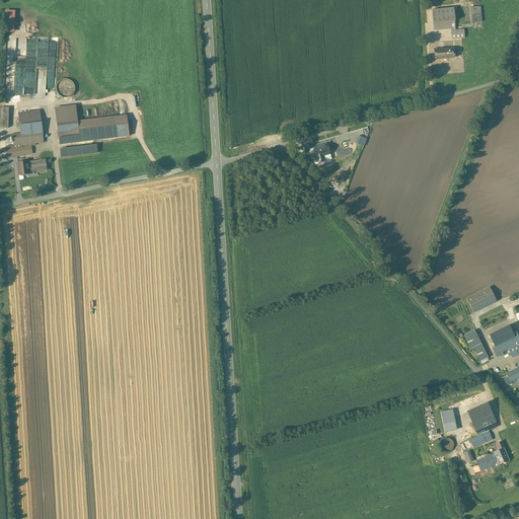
[(452,7),(431,9),(433,29),(454,28),(452,7)]
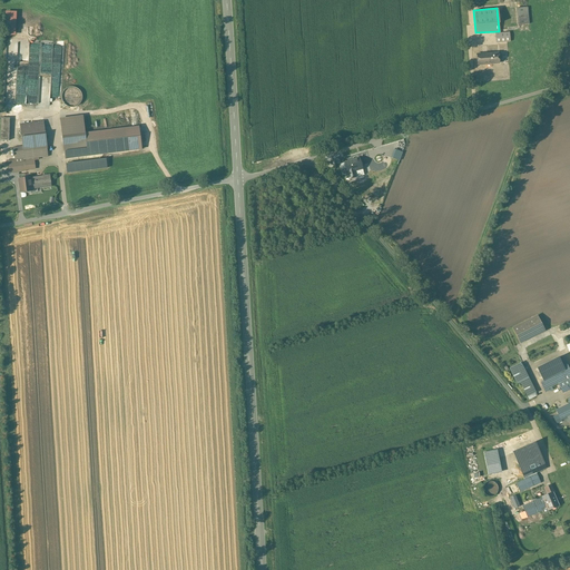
[(527,8),(514,9),(517,25),(529,23),(527,8)]
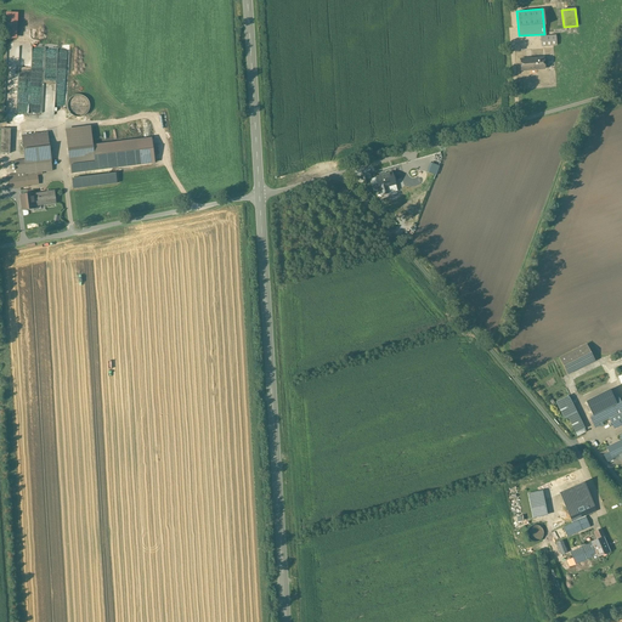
[(16,39),(17,13),(6,12),(6,39),(16,39)]
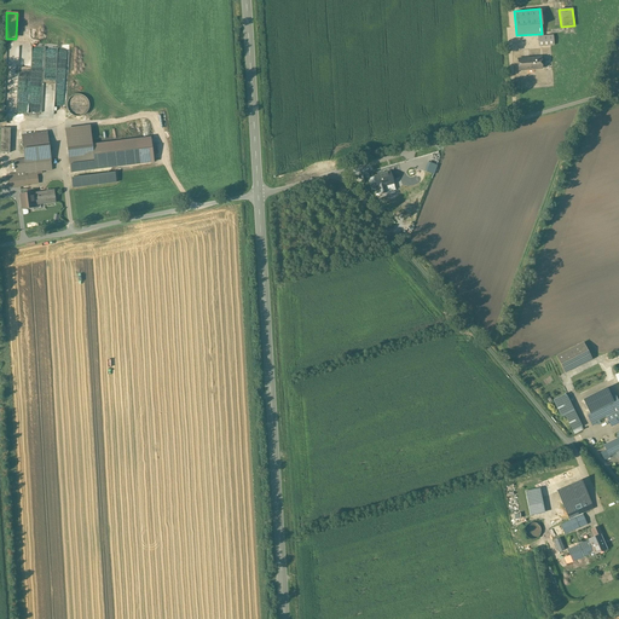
[(538,36),(538,46),(553,45),(551,35),(538,36)]
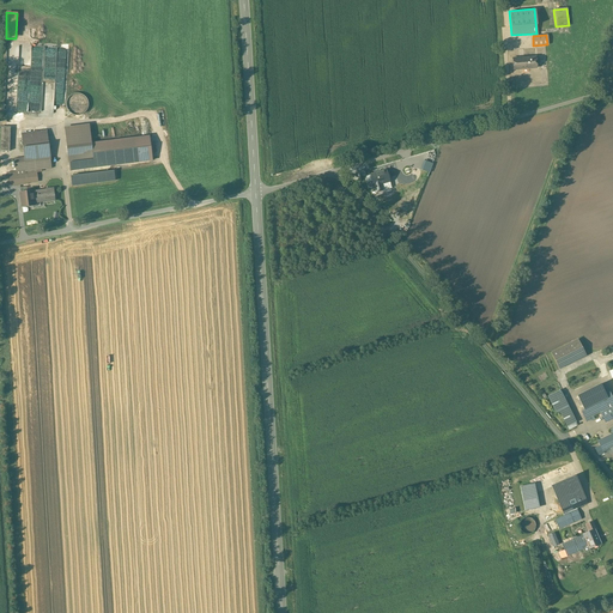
[(535,55),(511,58),(513,70),(536,68),(535,55)]
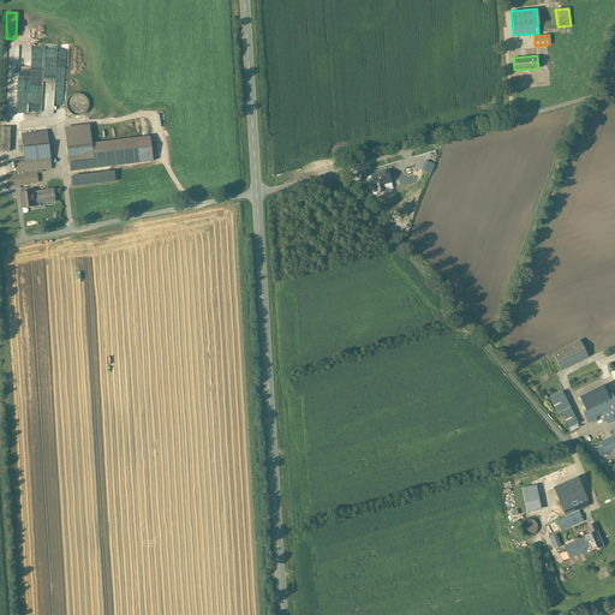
[(88,109),(89,105),(88,101),(85,97),(82,95),(77,94),(73,95),(70,97),(67,101),(66,106),(67,109),(70,113),(73,115),(78,117),(82,115),(85,113),(88,109)]
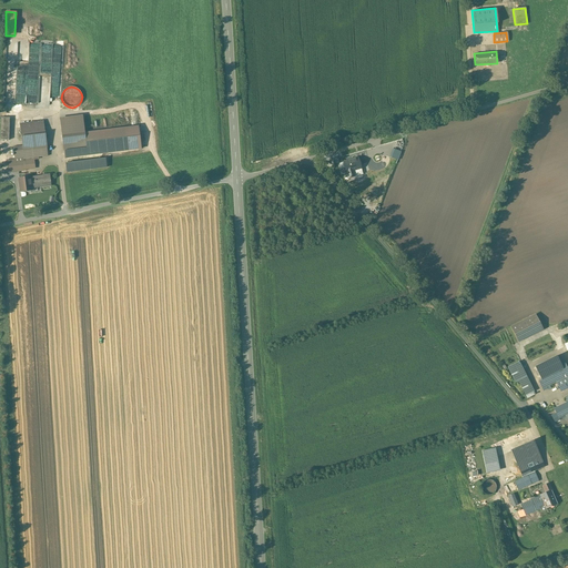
[(81,117),(60,119),(66,159),(141,149),(138,125),(83,133),(81,117)]
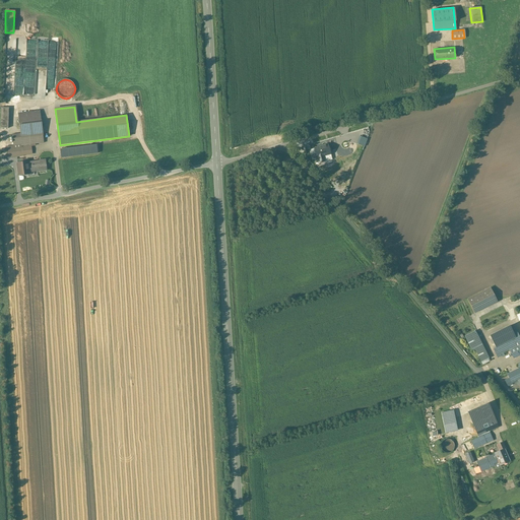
[(9,108),(1,108),(0,128),(8,128),(9,108)]
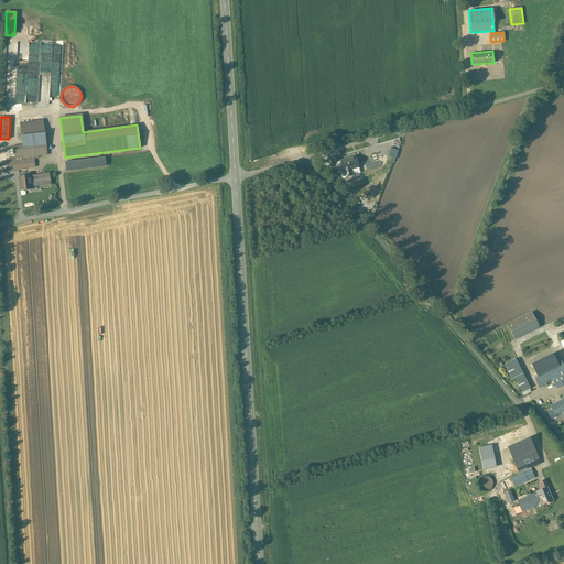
[(43,120),(20,123),(22,144),(13,145),(14,159),(6,160),(8,172),(15,171),(17,171),(25,170),(25,169),(28,169),(34,167),(33,158),(47,155),(47,154),(46,147),(44,133),(45,133),(43,120)]
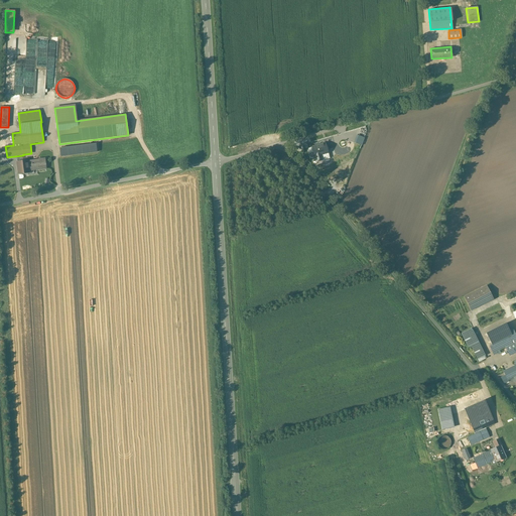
[(325,143),(311,147),(314,157),(315,157),(316,162),(321,160),(320,155),(328,153),(325,143)]
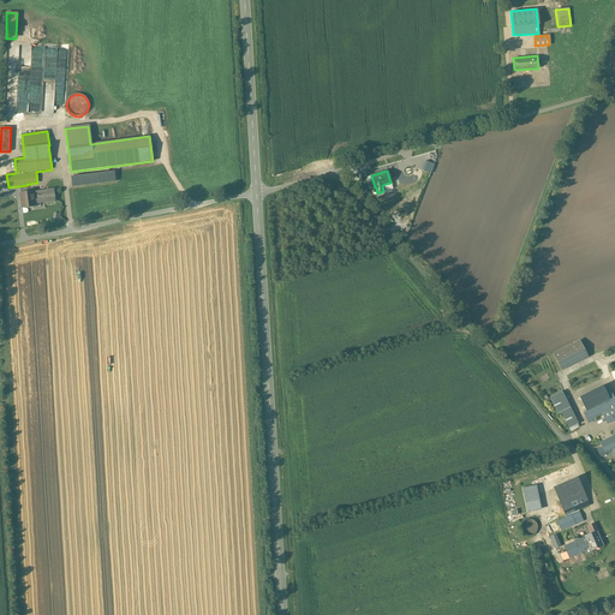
[(114,172),(79,175),(71,177),(72,187),(79,186),(115,181),(114,172)]
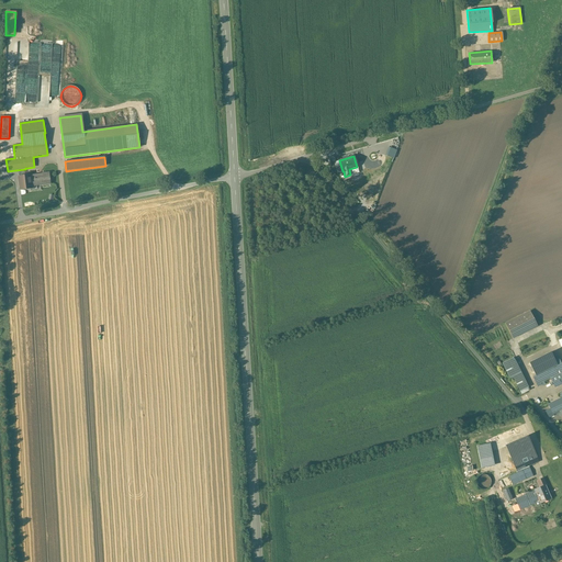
[(42,173),(42,175),(30,176),(25,176),(19,177),(20,188),(31,187),(31,186),(34,186),(49,183),(51,183),(48,172),(42,173)]
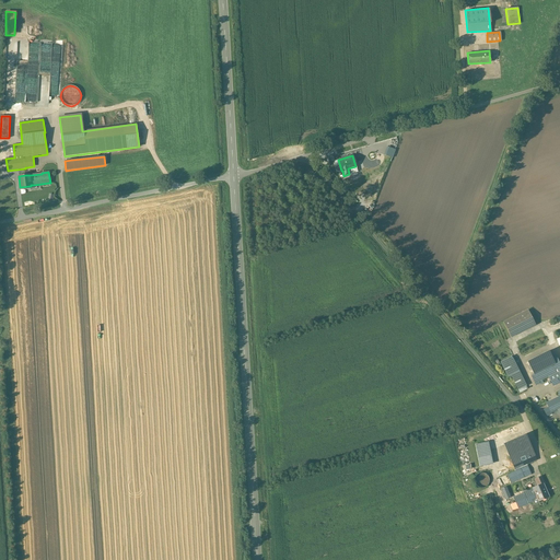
[(503,323),(511,337),(535,325),(527,311),(503,323)]
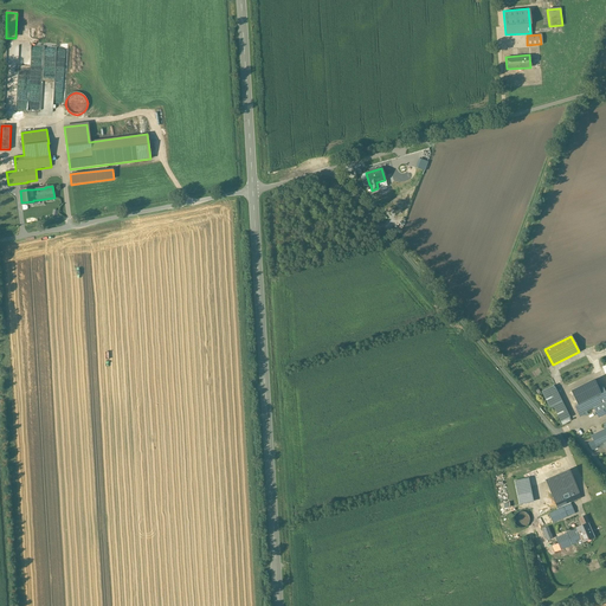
[(593,380),(571,392),(577,405),(578,405),(600,393),(604,392),(601,387),(598,388),(593,380)]
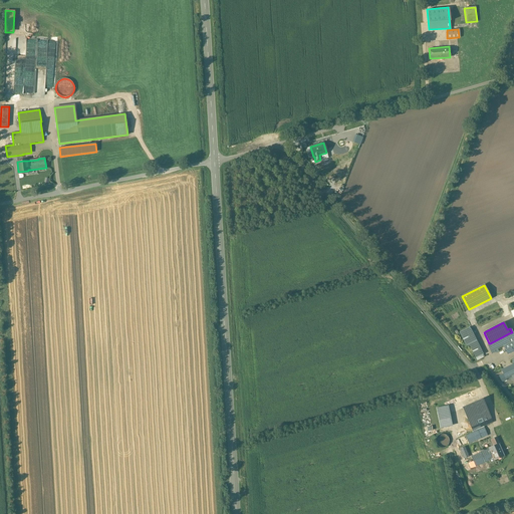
[(469,327),(460,332),(467,346),(469,344),(477,360),(484,356),(469,327)]
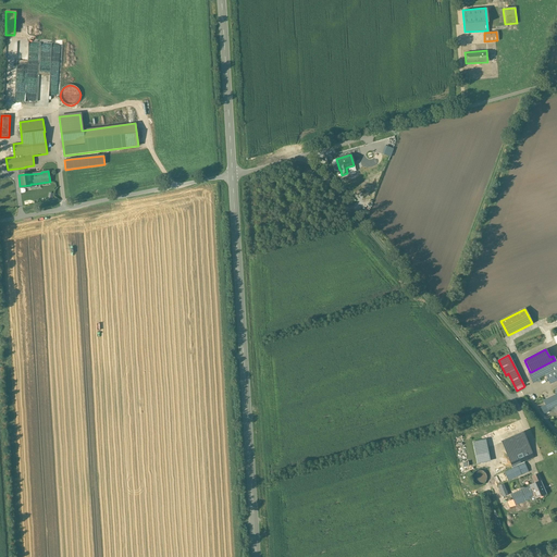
[(531,372),(530,372),(528,373),(532,384),(537,381),(536,379),(546,373),(551,384),(556,380),(556,361),(553,364),(552,361),(531,372)]
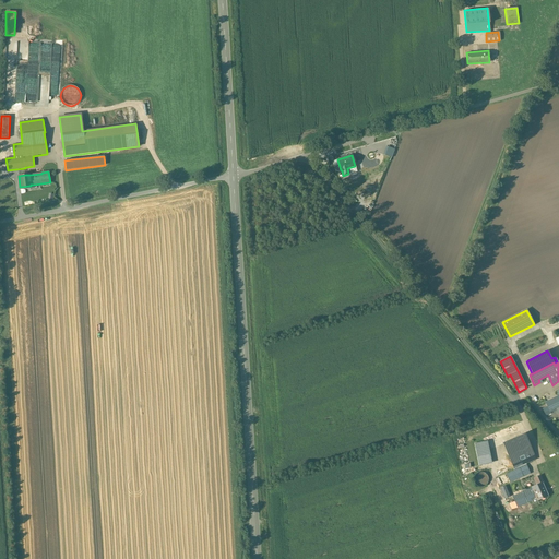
[(551,400),(545,403),(550,412),(558,406),(558,390),(557,392),(558,396),(551,401),(551,400)]
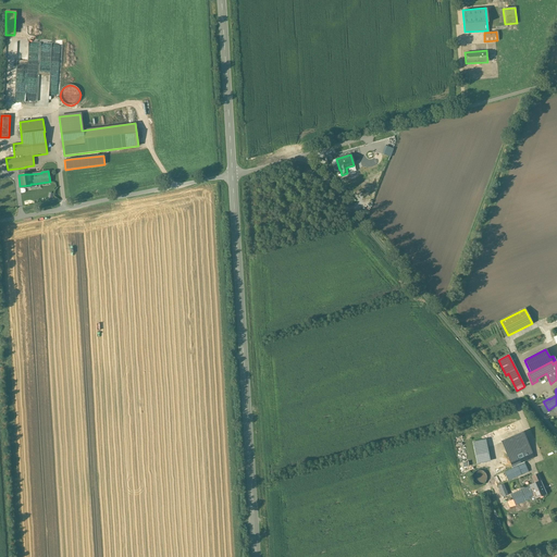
[(522,431),(500,441),(512,469),(505,472),(508,480),(528,471),(523,461),(533,457),(522,431)]
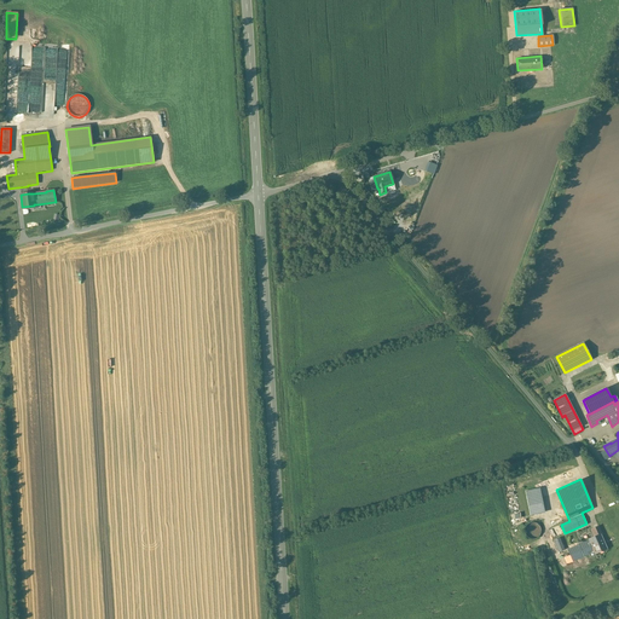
[(539,489),(526,491),(531,515),(544,513),(539,489)]
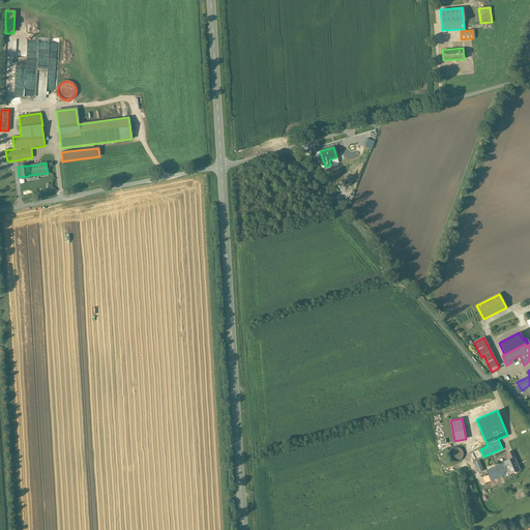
[(508,461),(513,459),(513,458),(514,458),(512,450),(505,453),(508,461)]
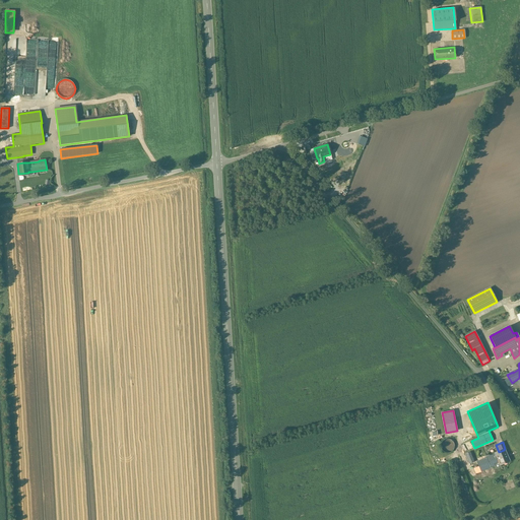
[(499,452),(476,462),(480,471),(495,465),(496,468),(501,466),(500,465),(509,461),(504,450),(499,452)]
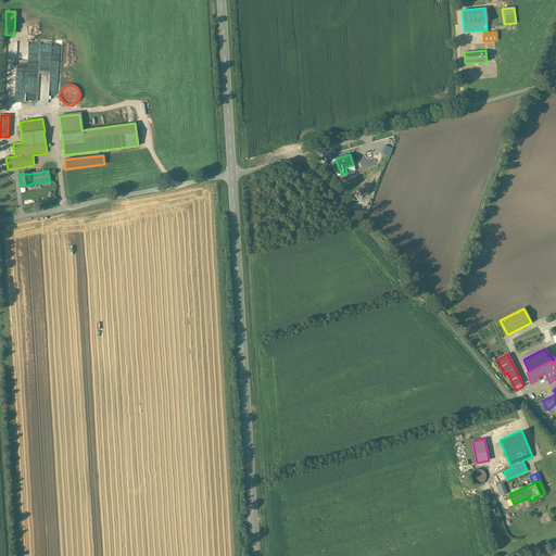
[(497,485),(502,496),(506,494),(503,483),(497,485)]
